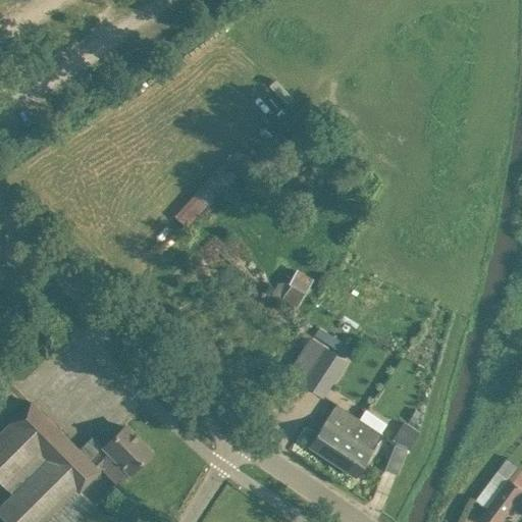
[(206,207),(238,177),(224,163),(193,193),(206,207)]
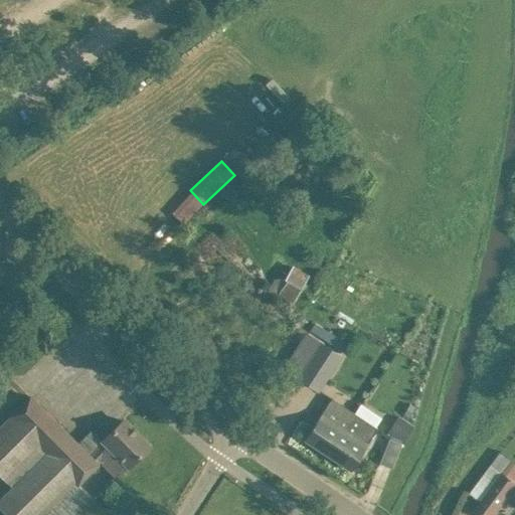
[(291,266),(276,292),(293,302),(308,275),(291,266)]
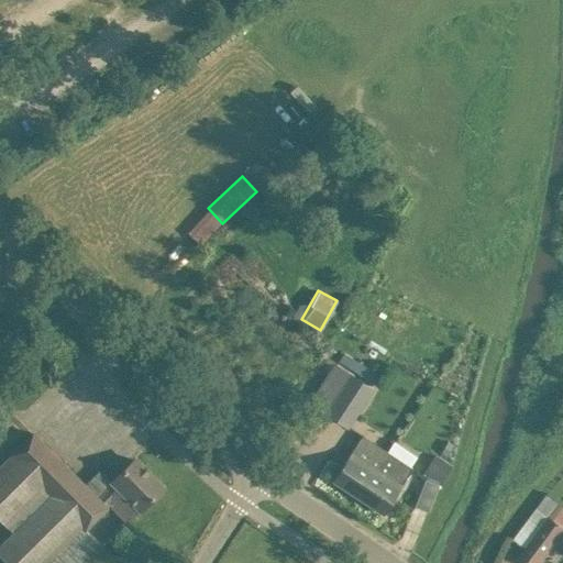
[(351,374),(327,412),(348,426),(373,388),(351,374)]
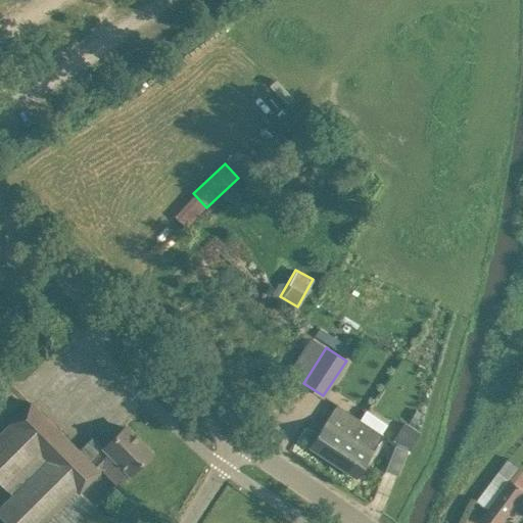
[(0,430),(0,484),(10,494),(0,504),(0,517),(5,522),(77,522),(94,507),(85,497),(79,491),(85,484),(98,472),(98,471),(89,462),(78,450),(30,401),(15,416),(0,430)]
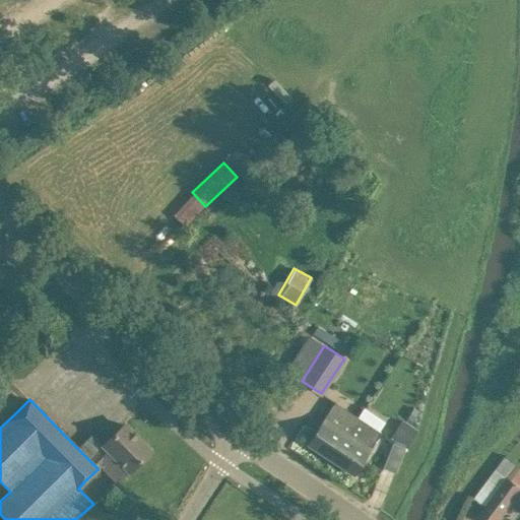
[(413,410),(407,420),(412,424),(418,413),(413,410)]
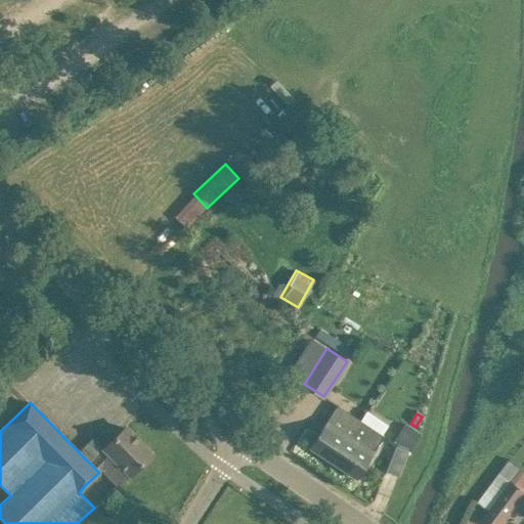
[(320,431),(309,448),(355,478),(366,462),(384,435),(383,434),(368,425),(359,437),(330,418),(320,431)]
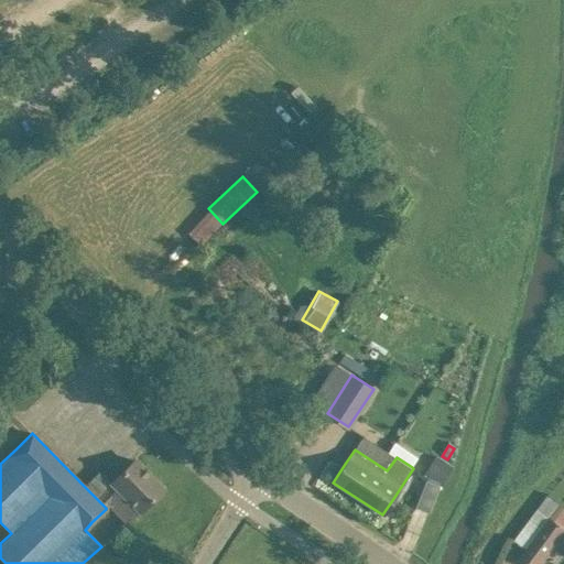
[(437,456),(424,475),(441,487),(454,467),(437,456)]
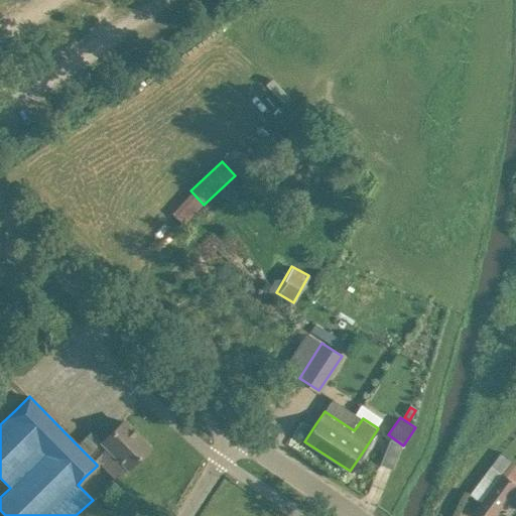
[(123,421),(88,456),(97,465),(99,463),(116,480),(148,447),(123,421)]
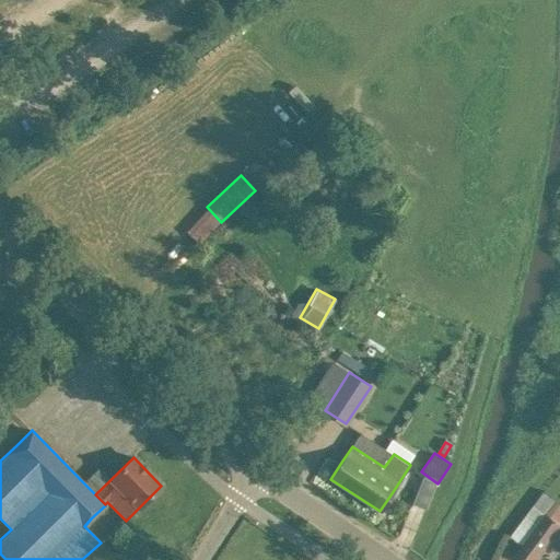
[(515,555),(521,559),(536,559),(559,527),(559,522),(553,517),(559,509),(559,502),(546,492),(537,504),(547,511),(515,555)]
